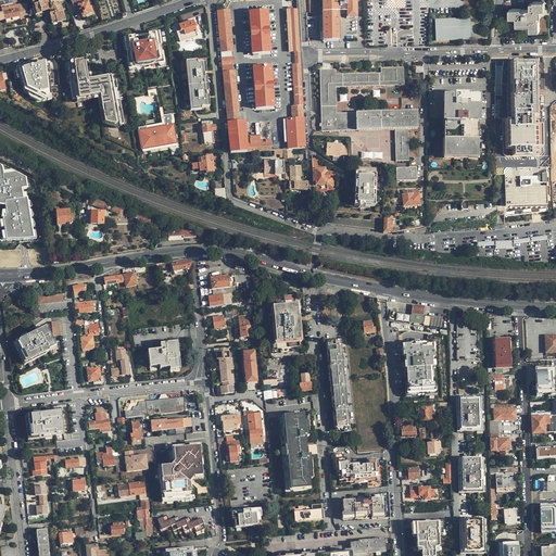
[(32,0),(34,7),(33,7),(35,15),(37,15),(37,17),(42,15),(42,12),(49,10),(51,14),(50,14),(52,24),(65,21),(64,14),(57,0),(32,0)]
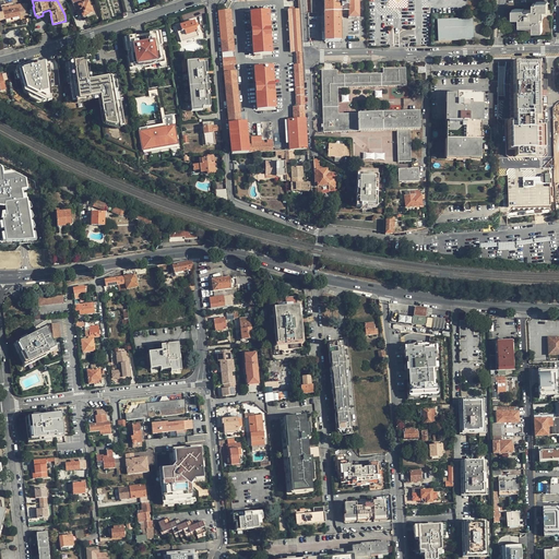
[(88,0),(71,0),(74,8),(80,6),(83,16),(88,14),(92,12),(88,3),(91,2),(88,0)]
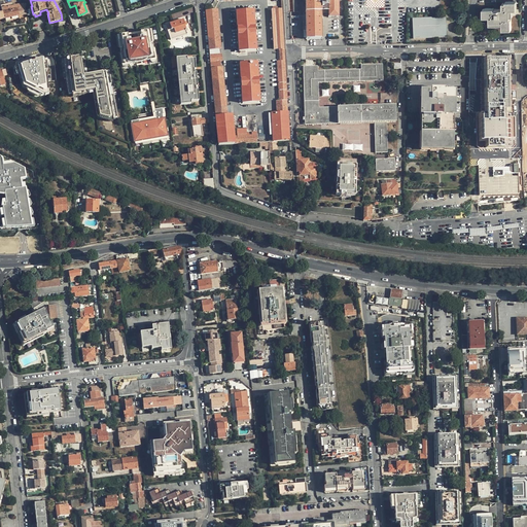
[(321,38),(321,14),(321,11),(320,0),(305,0),(307,39),(321,38)]
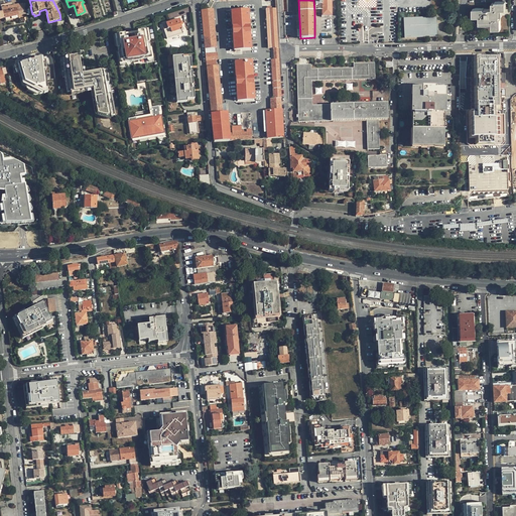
[(332,0),(320,0),(321,11),(321,13),(321,17),(332,17),(332,0)]
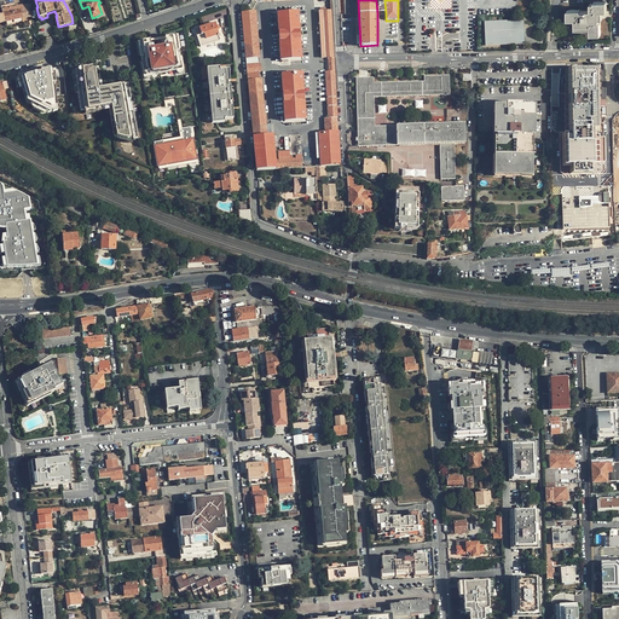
[(579,10),(570,10),(570,19),(576,19),(576,25),(591,25),(591,33),(601,33),(601,23),(600,23),(600,11),(606,11),(606,1),(595,1),(595,4),(591,4),(591,11),(580,11),(579,10)]
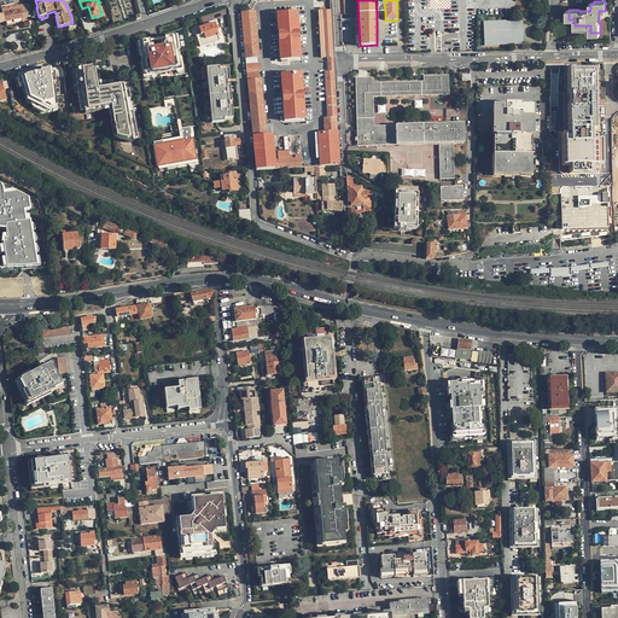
[(1,7),(3,12),(0,12),(0,22),(5,22),(11,21),(12,25),(17,24),(16,19),(30,16),(28,4),(15,7),(13,4),(1,7)]
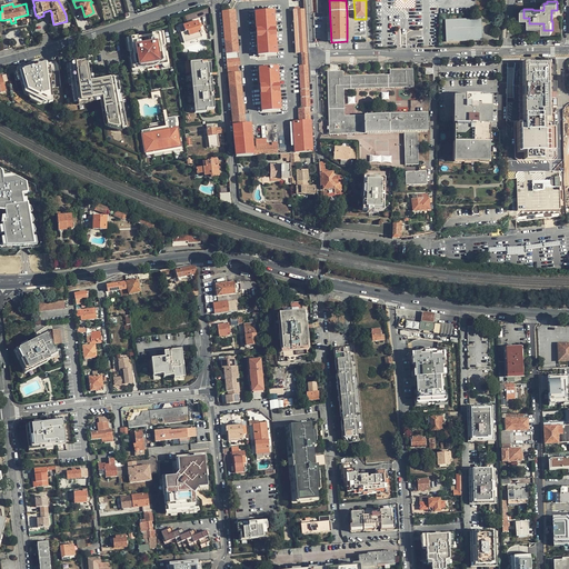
[(311,152),(305,10),(293,11),(296,53),(301,53),(302,67),(300,67),(301,109),(298,109),(298,121),(292,122),(295,153),(311,152)]
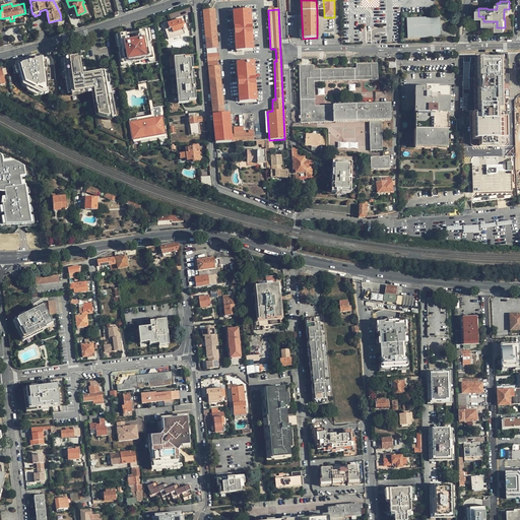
[(203,11),(215,143),(231,142),(229,114),(223,115),(219,67),(216,67),(216,61),(218,61),(217,53),(215,53),(215,49),(217,49),(213,10),(203,11)]
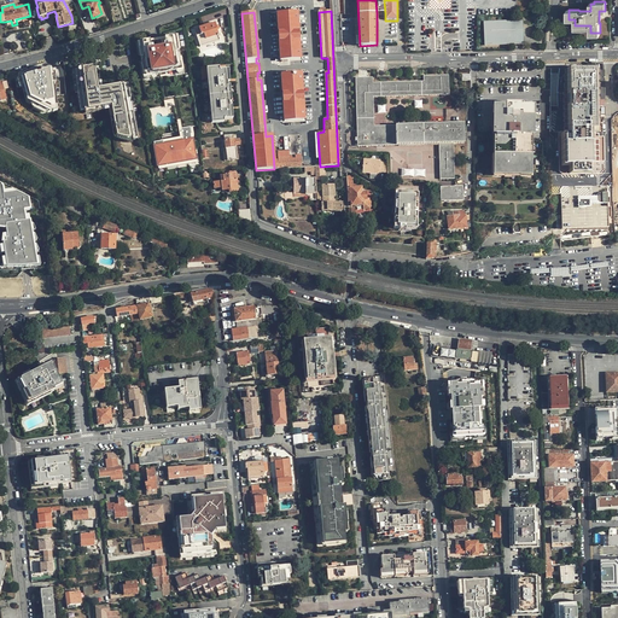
[(297,13),(277,15),(280,60),(299,59),(297,13)]
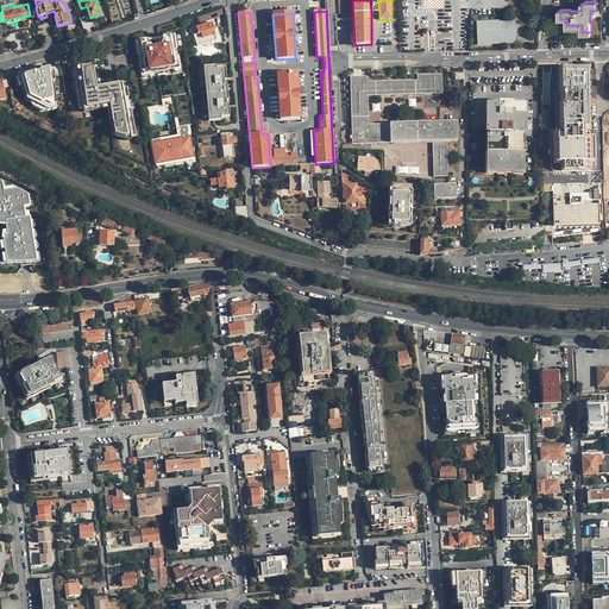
[(215,35),(212,24),(212,22),(209,17),(189,24),(195,41),(215,35)]
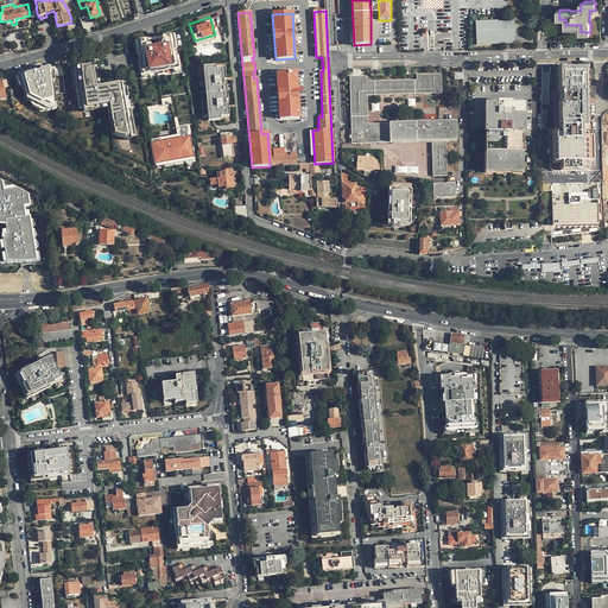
[(476,44),(506,43),(506,30),(514,30),(514,20),(476,21),(476,44)]
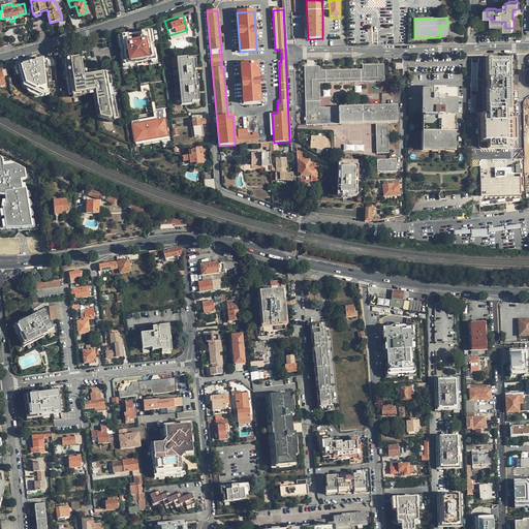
[(448,37),(447,26),(440,26),(440,37),(448,37)]
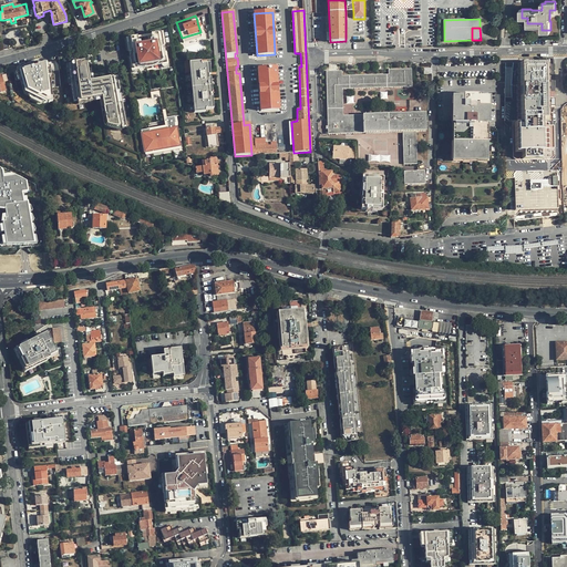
[(137,43),(136,38),(129,39),(129,43),(127,43),(129,51),(131,61),(133,71),(141,69),(140,64),(158,60),(160,65),(167,63),(165,53),(164,44),(162,37),(160,37),(160,33),(147,35),(148,42),(150,42),(151,48),(141,50),(141,48),(140,42),(137,43)]
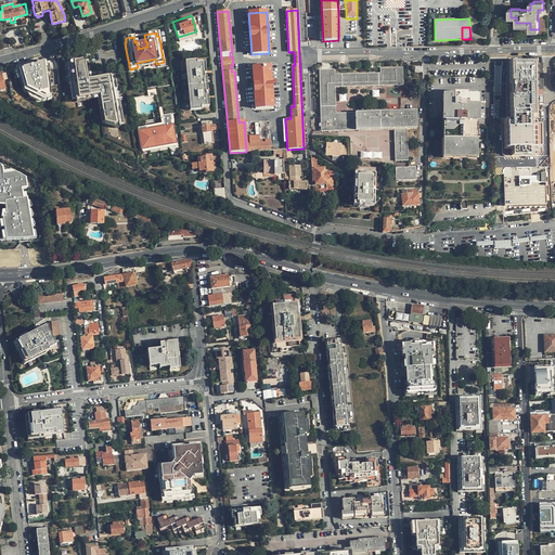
[(164,62),(156,64),(157,68),(163,67),(165,66),(165,65),(166,63),(166,62),(164,52),(162,52),(164,62)]
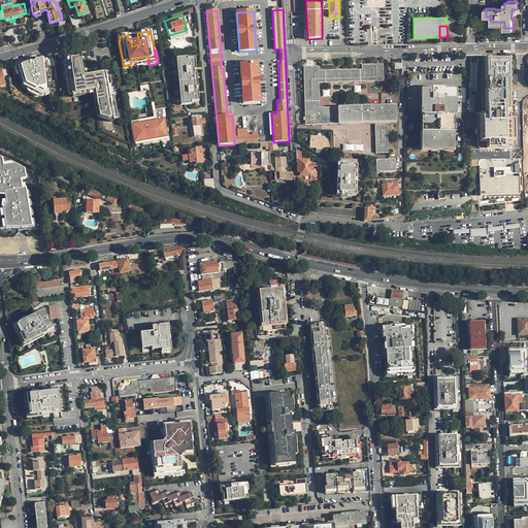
[(131,64),(149,61),(147,56),(130,60),(131,64)]
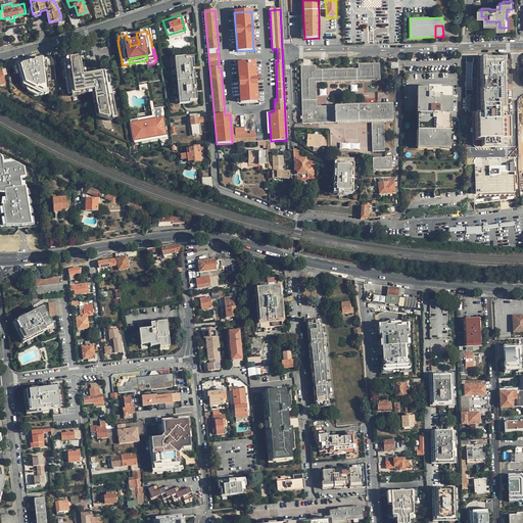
[(105,72),(84,75),(81,56),(62,59),(68,96),(94,92),(99,119),(113,116),(105,72)]
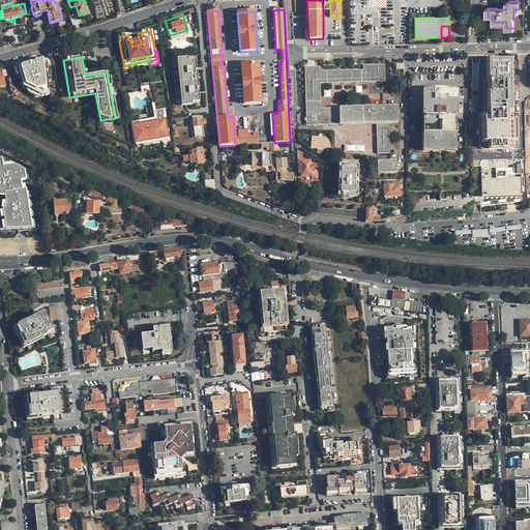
[(133,68),(131,64),(124,66),(122,57),(120,57),(122,67),(123,68),(123,69),(125,69),(126,69),(133,68)]
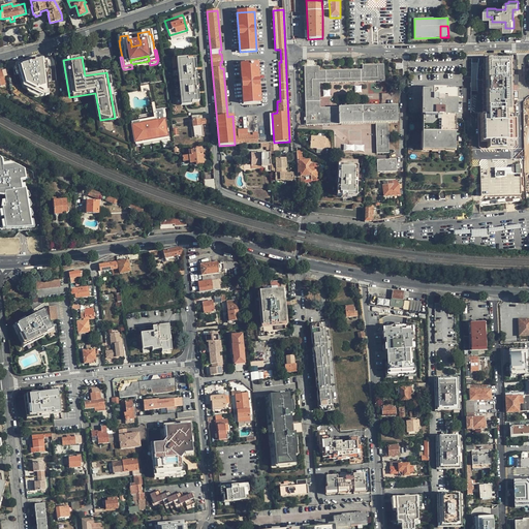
[(484,59),(484,65),(484,71),(483,71),(483,80),(483,113),(485,113),(510,113),(514,112),(514,91),(514,86),(514,58),(484,59)]
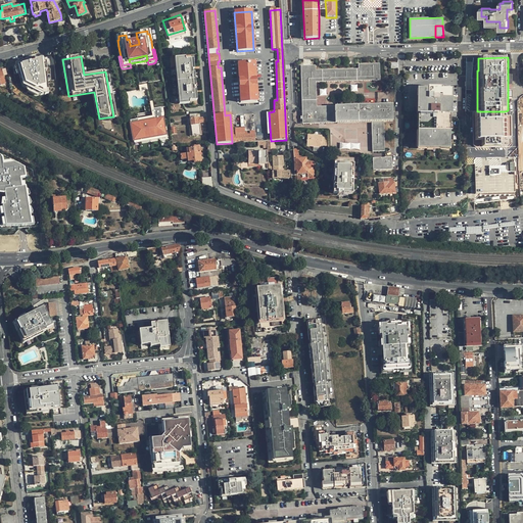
[(29,96),(50,93),(44,59),(18,63),(22,87),(27,86),(29,96)]
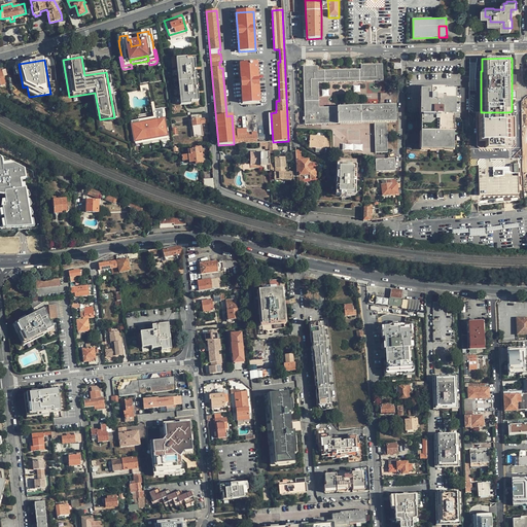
[(180,103),(197,102),(192,60),(176,61),(180,103)]
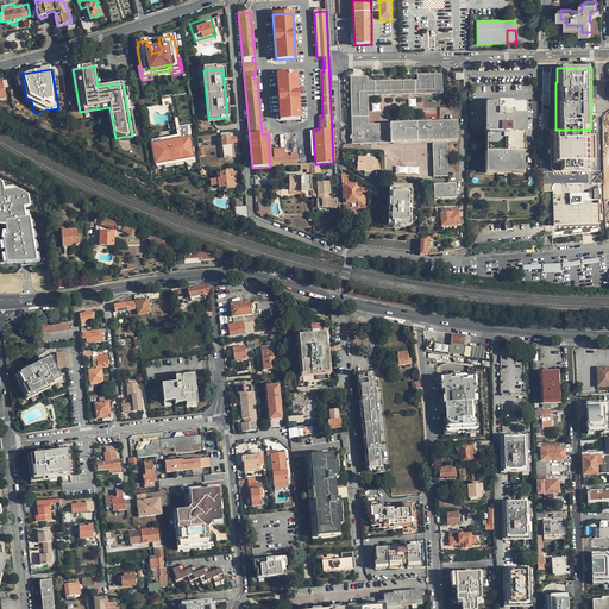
[(299,118),(296,74),(277,75),(280,119),(299,118)]
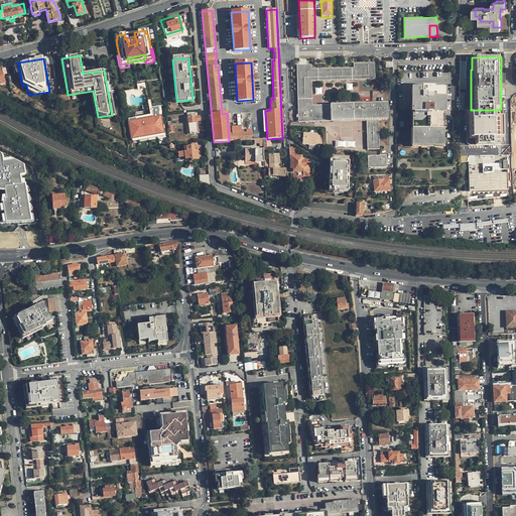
[(300,66),(296,66),(297,99),(311,99),(311,82),(360,80),(374,80),(374,62),(353,63),(353,68),(310,70),(310,66),(309,66),(304,66),(300,66)]
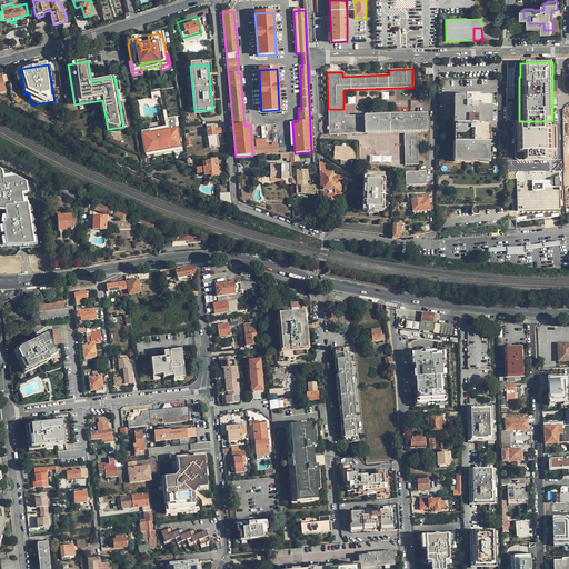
[(479,99),(465,99),(456,98),(456,125),(457,125),(457,159),(486,160),(486,126),(488,126),(488,99),(479,99)]
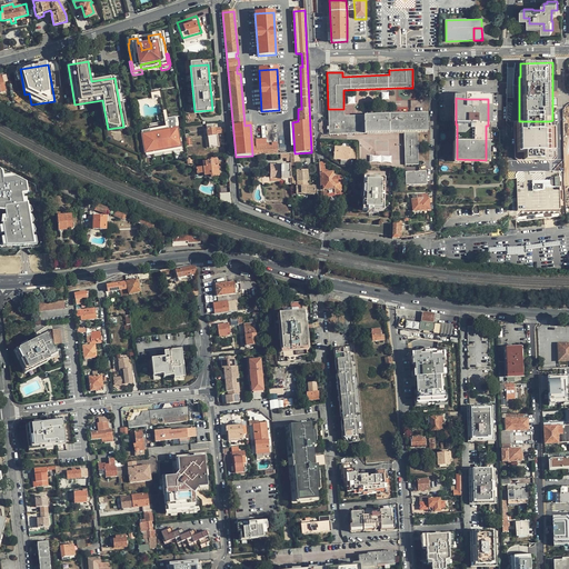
[(343,117),(343,109),(328,109),(329,119),(329,135),(395,133),(403,132),(405,166),(418,165),(417,132),(427,132),(426,115),(412,115),(343,117)]
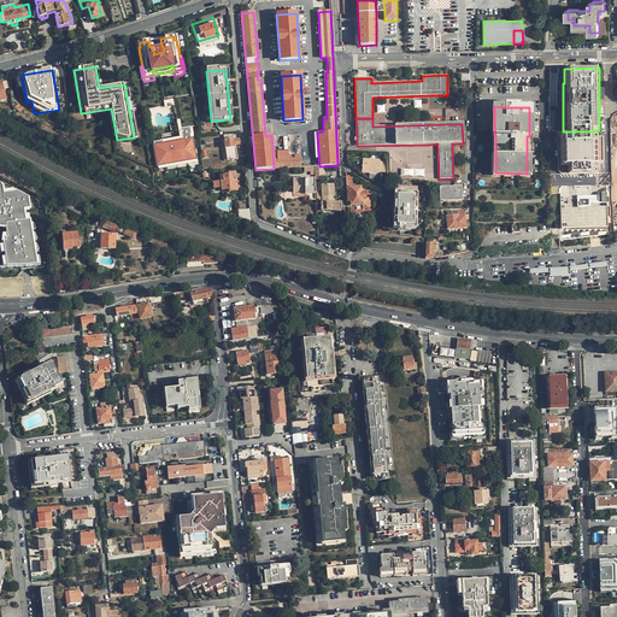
[(153,144),(157,168),(158,166),(194,160),(195,160),(192,141),(192,140),(191,141),(189,136),(191,136),(189,129),(180,130),(182,142),(183,147),(184,146),(184,148),(180,150),(178,142),(166,145),(168,151),(163,152),(162,150),(164,150),(163,146),(163,142),(153,144)]
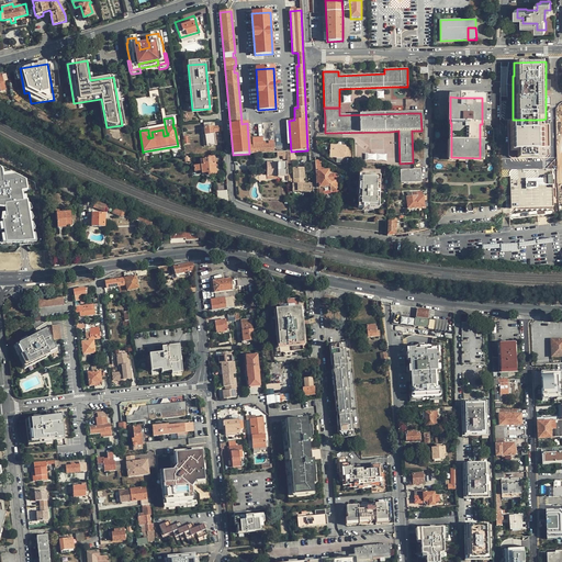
[(542,152),(542,137),(542,124),(542,120),(515,120),(515,122),(508,122),(509,138),(509,152),(516,152),(516,160),(527,160),(538,159),(538,152),(542,152)]
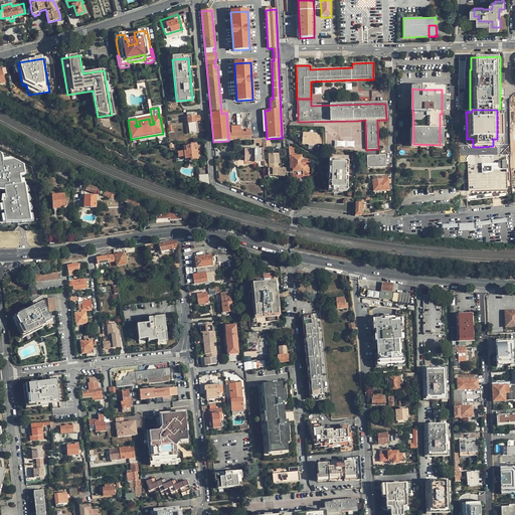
[(187,117),(188,125),(197,124),(197,121),(204,121),(203,115),(194,116),(187,117)]
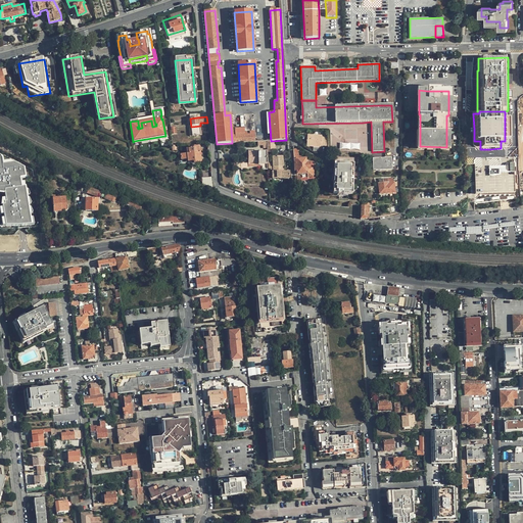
[(201,135),(200,126),(191,127),(192,136),(201,135)]
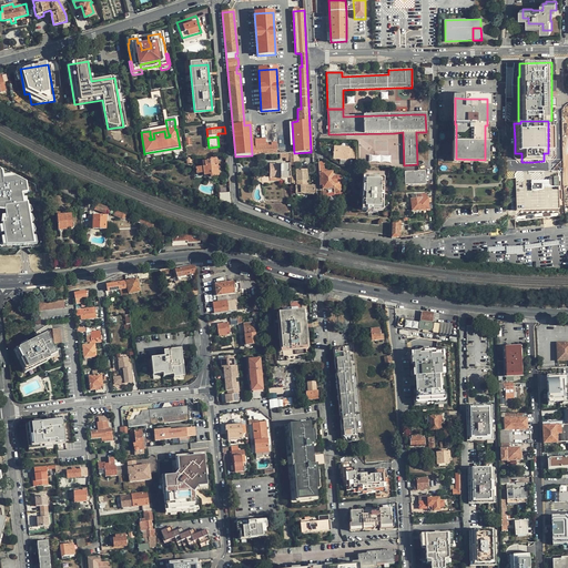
[(254,148),(255,155),(276,154),(276,145),(254,148)]
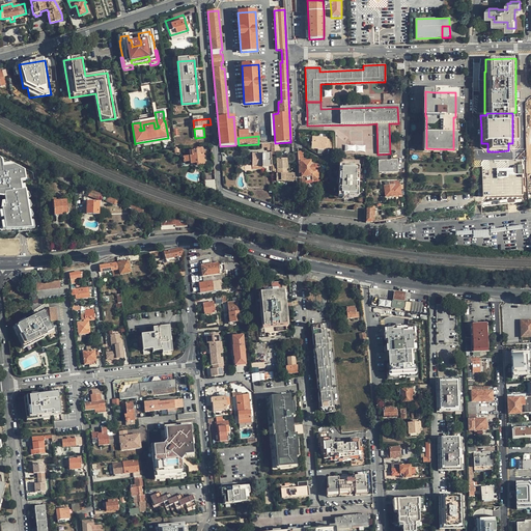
[(330,148),(331,140),(326,140),(326,138),(312,137),(311,148),(326,150),(326,148),(330,148)]
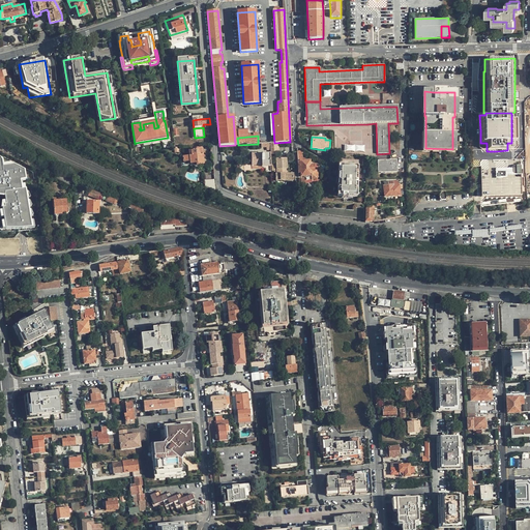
[(190,160),(203,159),(203,149),(189,150),(189,155),(190,160)]
